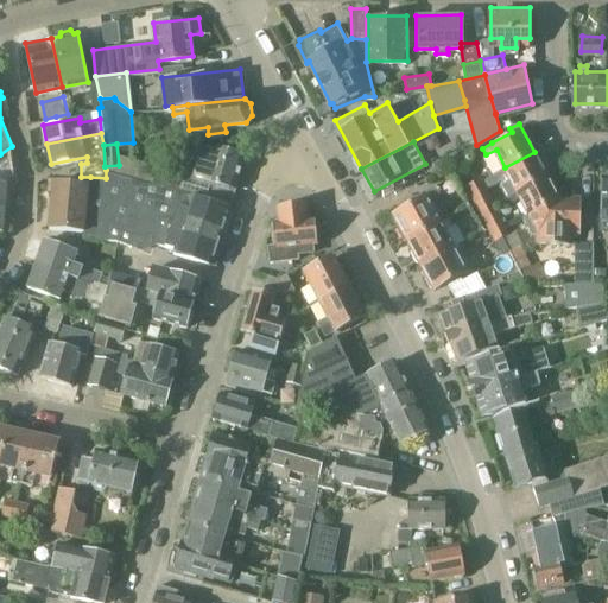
[(157,163),(151,183),(230,205),(246,152),(214,144),(213,147),(202,144),(194,173),(157,163)]
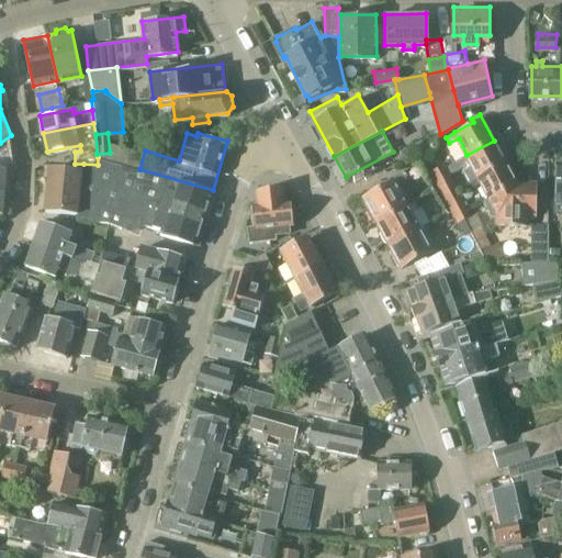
[(494,141),(467,155),(450,164),(453,170),(465,164),(468,167),(463,169),(470,181),(505,162),(494,141)]
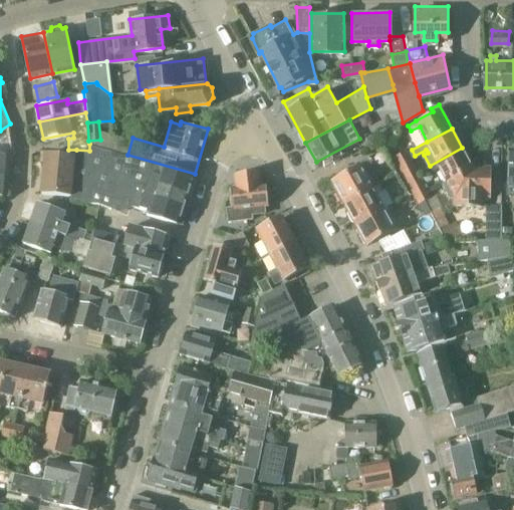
[(110,150),(89,144),(89,151),(76,150),(71,195),(70,194),(70,200),(96,203),(102,202),(121,210),(124,201),(149,208),(148,211),(180,221),(188,195),(104,169),(110,150)]
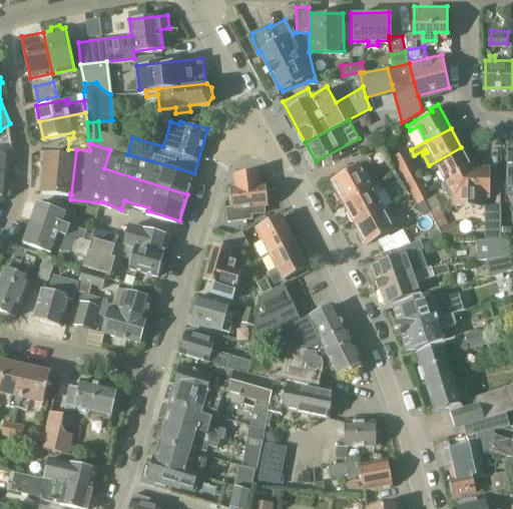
[(439,164),(447,179),(471,165),(461,147),(429,165),(431,168),(439,164)]
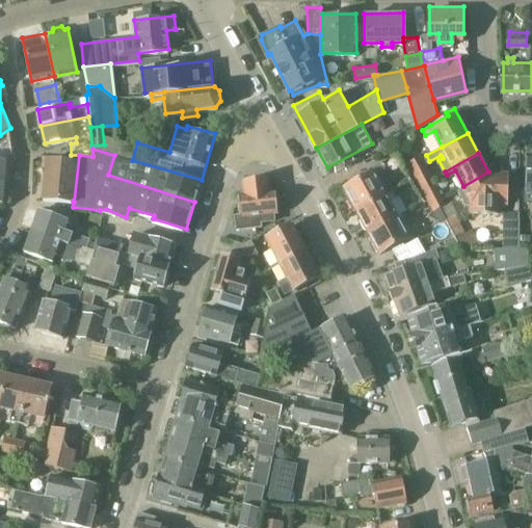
[(74,202),(79,155),(71,155),(67,155),(65,160),(48,158),(44,199),(73,201),(74,202)]
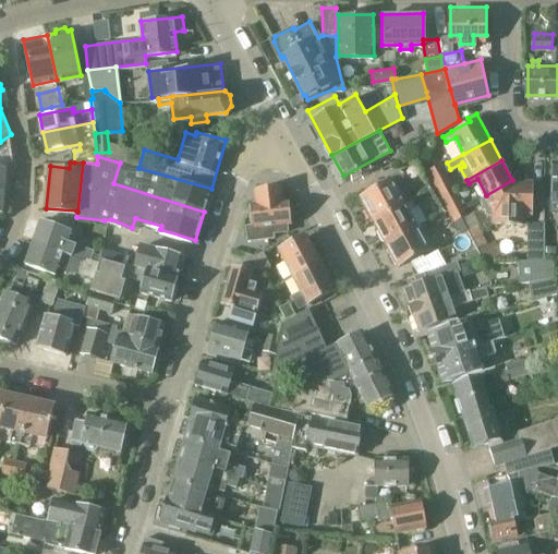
[(113,183),(204,212),(211,189),(138,168),(120,163),(113,183)]
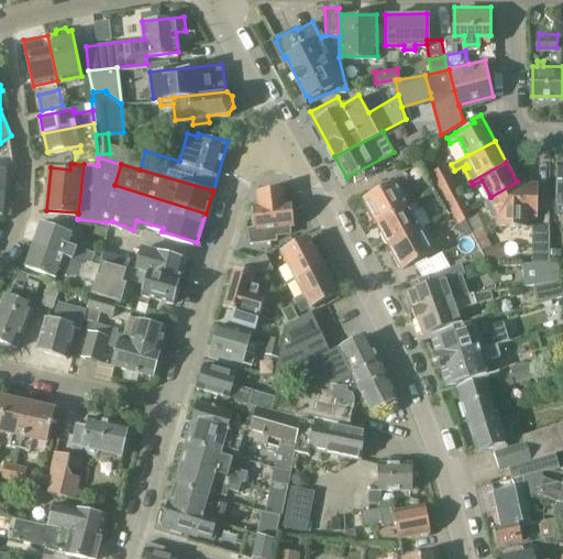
[(431,171),(435,179),(449,173),(444,164),(431,171)]
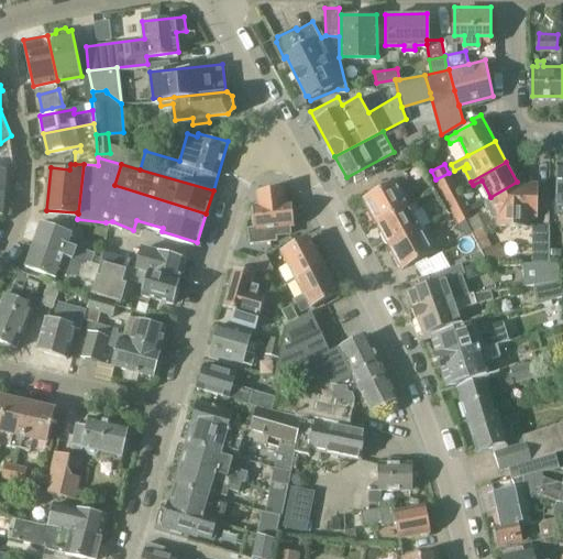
[(365,195),(378,219),(407,205),(397,184),(410,177),(406,168),(392,175),(394,181),(365,195)]
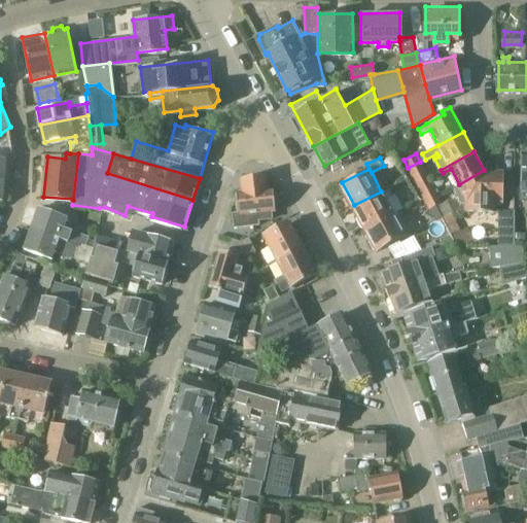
[(412,175),(424,169),(420,162),(408,168),(412,175)]
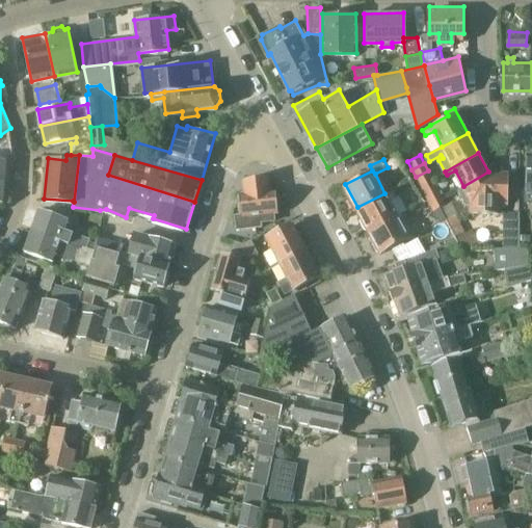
[(416,177),(420,185),(432,178),(428,170),(416,177)]
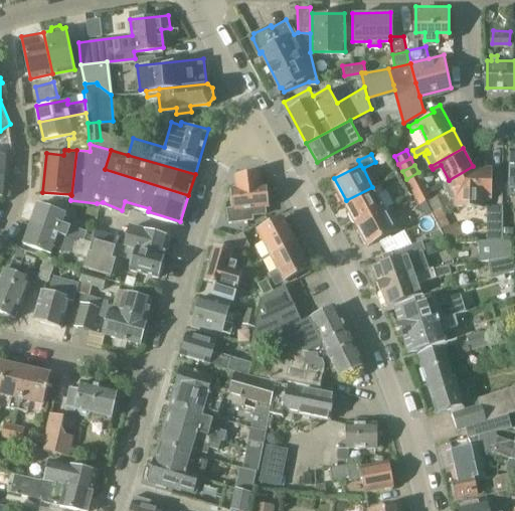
[(476,171),(473,166),(449,180),(444,184),(451,197),(456,197),(456,205),(485,205),(485,195),(491,195),(491,167),(480,167),(480,171),(476,171)]
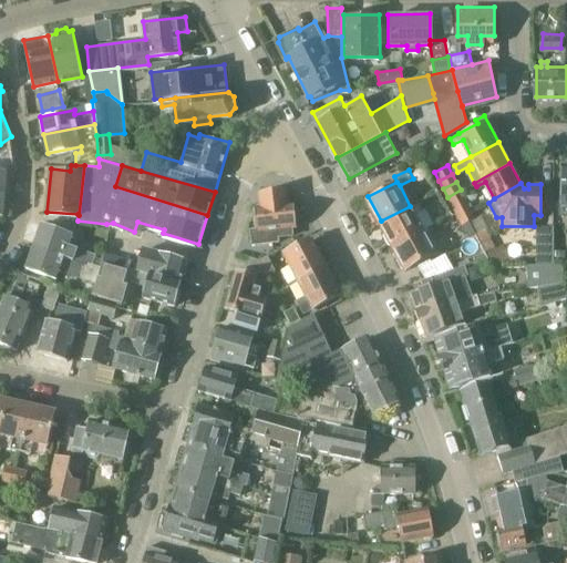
[(295,223),(292,197),(286,198),(285,188),(260,191),(261,201),(256,202),(257,214),(254,214),(257,241),(253,242),(254,256),(259,257),(267,254),(296,238),(292,232),(291,223),(295,223)]
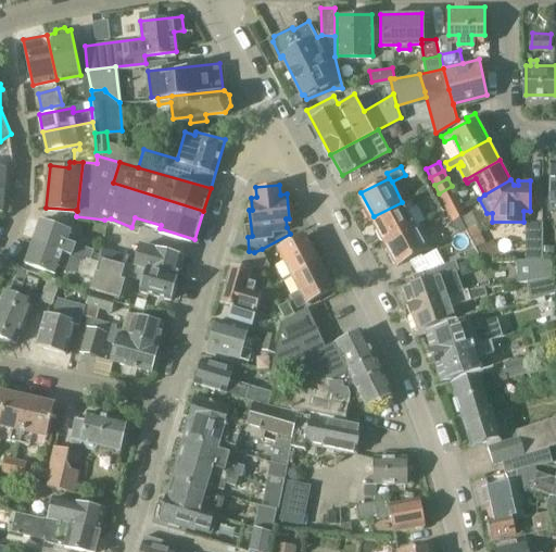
[(452,186),(439,193),(443,200),(456,193),(452,186)]
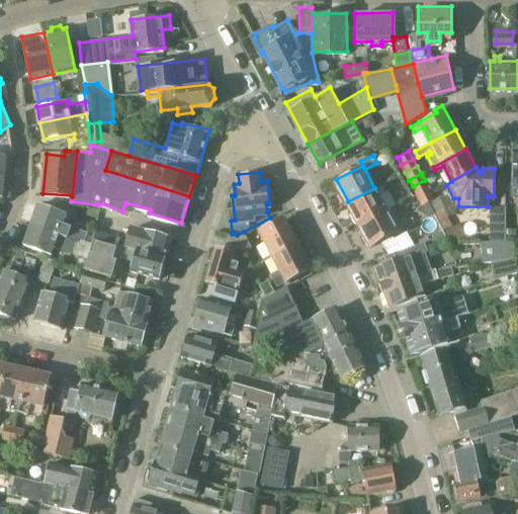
[(423,190),(428,187),(425,180),(413,186),(417,194),(423,190)]
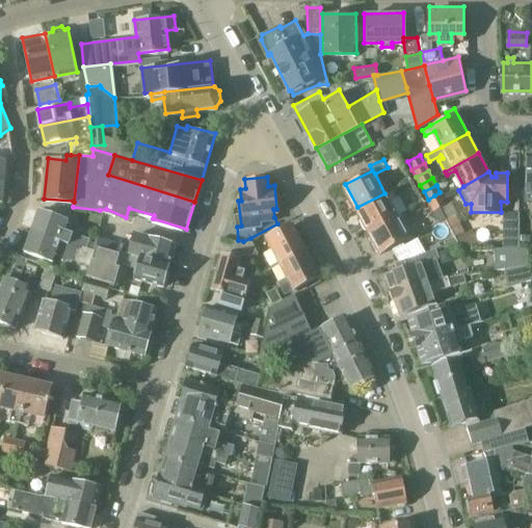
[(434,195),(440,206),(446,203),(440,192),(434,195)]
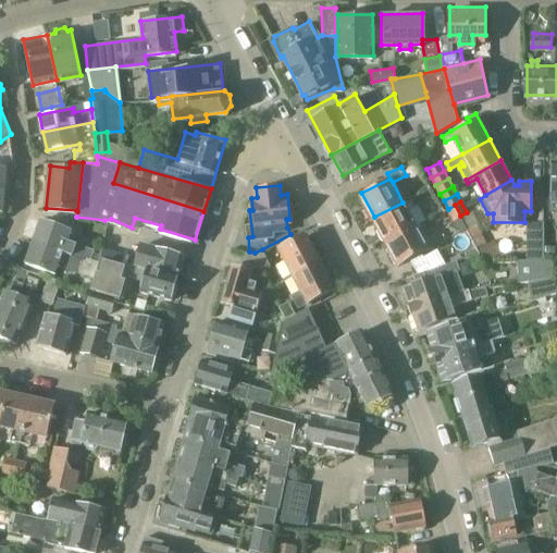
[(386,240),(415,224),(403,203),(374,217),(386,240)]
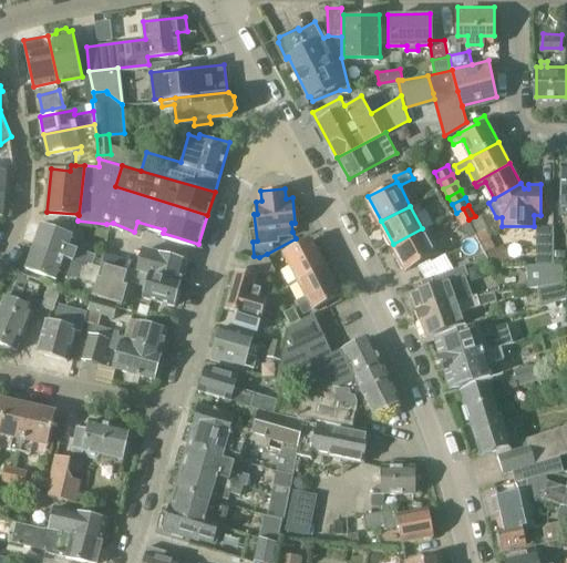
[(462,224),(468,219),(463,208),(456,213),(462,224)]
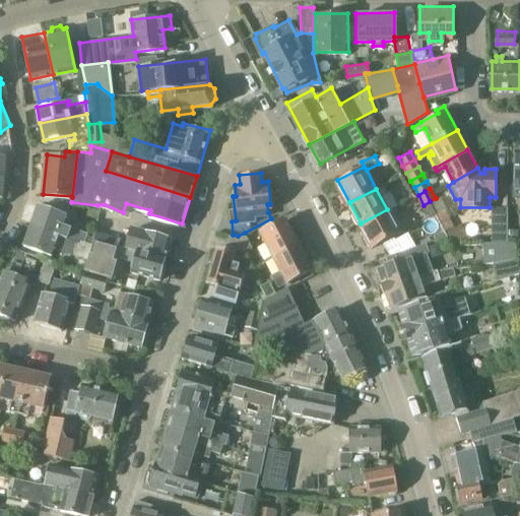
[(39,203),(31,223),(59,234),(90,246),(92,246),(94,239),(93,238),(95,230),(90,228),(87,230),(87,232),(80,230),(63,223),(66,213),(39,203)]
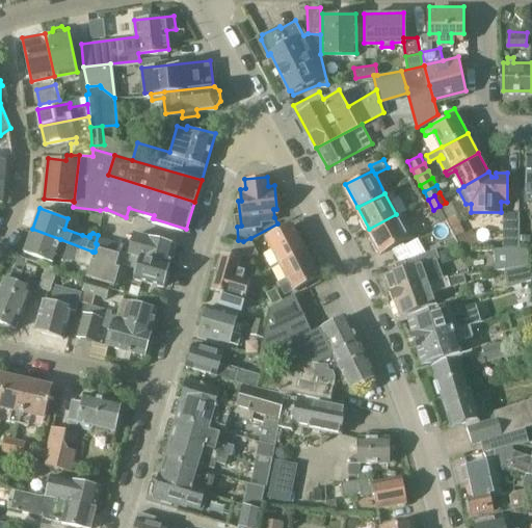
[(519,210),(503,210),(503,245),(519,245),(519,210)]
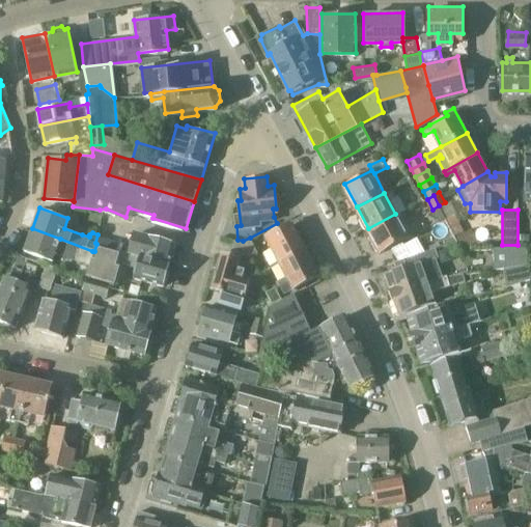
[(454,211),(445,216),(454,233),(464,229),(454,211)]
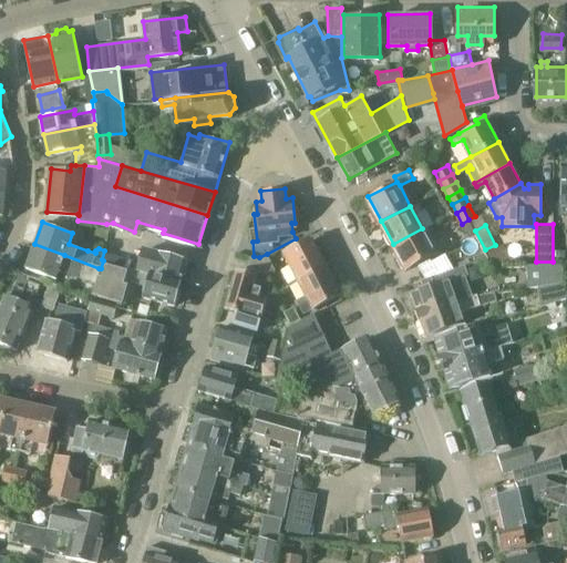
[(422,228),(393,244),(405,267),(434,253),(422,228)]
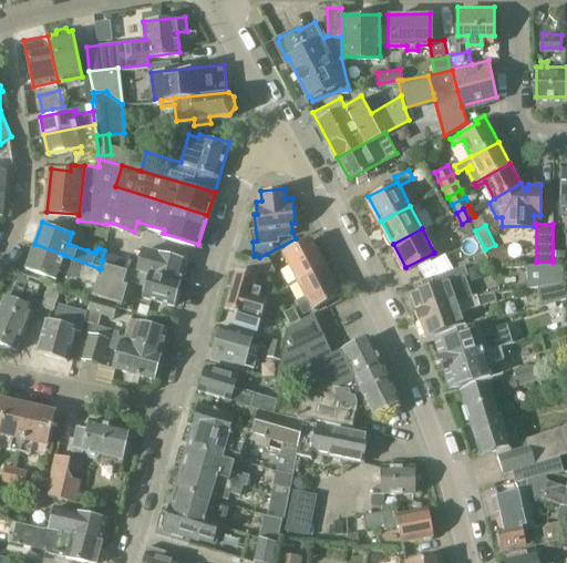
[(299,278),(325,264),(311,236),(285,249),(299,278)]
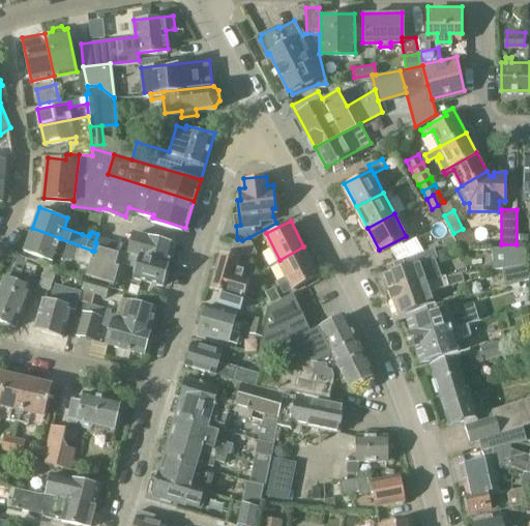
[(94,251),(92,251),(60,238),(32,228),(24,247),(53,258),(55,252),(89,263),(90,264),(94,251)]
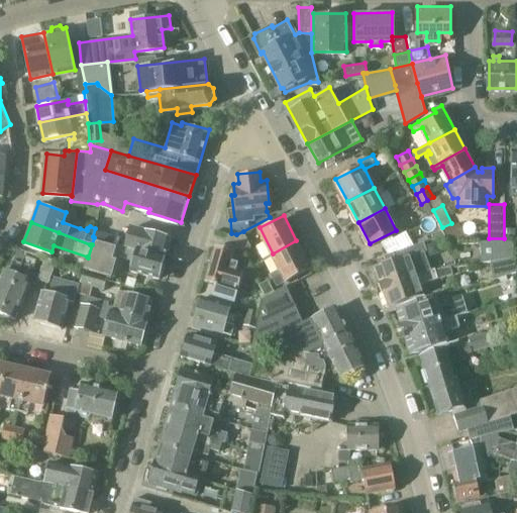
[(130,224),(127,245),(165,255),(171,235),(130,224)]
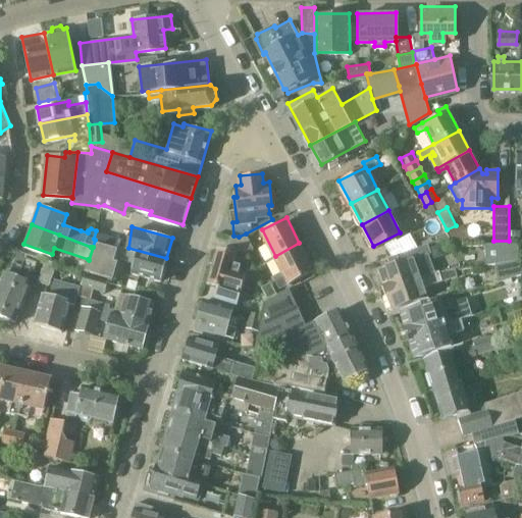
[(239,237),(245,248),(252,245),(246,234),(239,237)]
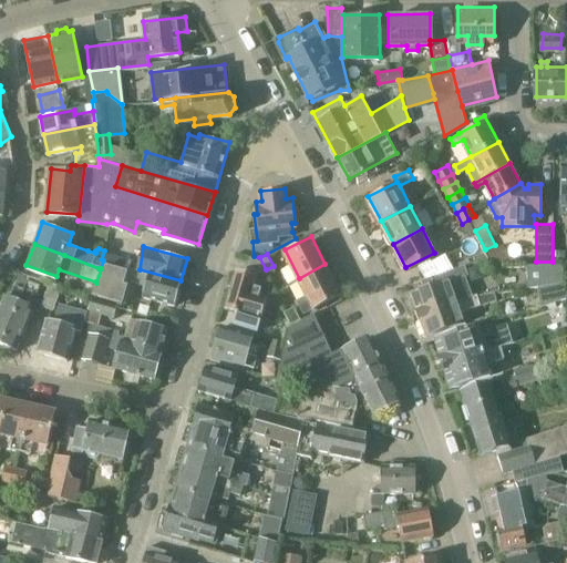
[(259,257),(254,256),(251,255),(248,265),(266,269),(259,257)]
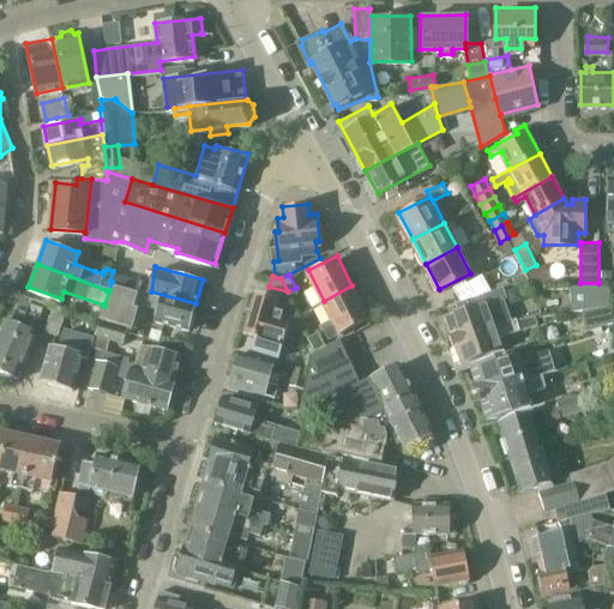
[(190,326),(196,303),(151,291),(139,288),(139,289),(112,282),(109,290),(104,306),(102,318),(132,326),(138,307),(134,306),(136,300),(160,306),(157,318),(190,326)]
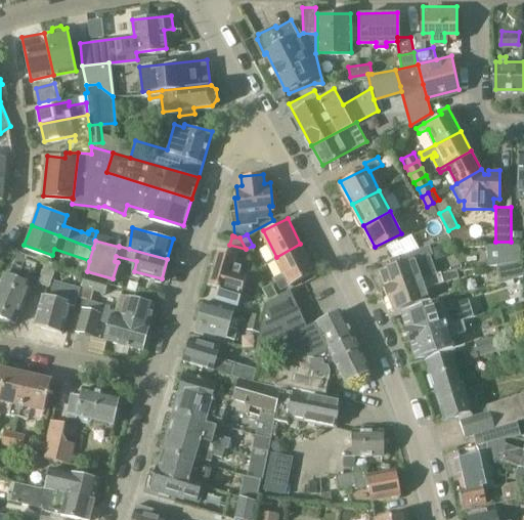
[(421,276),(436,271),(430,252),(432,252),(429,243),(390,256),(393,264),(380,269),(386,287),(420,274),(421,276)]
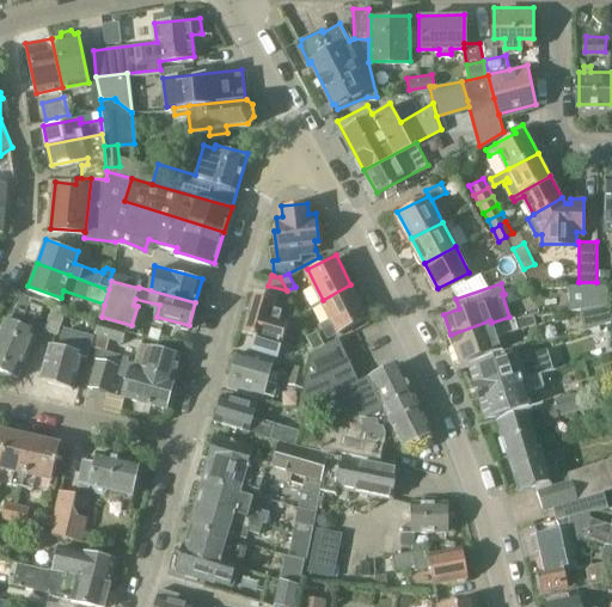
[(569,308),(580,307),(611,302),(607,283),(568,283),(569,308)]
